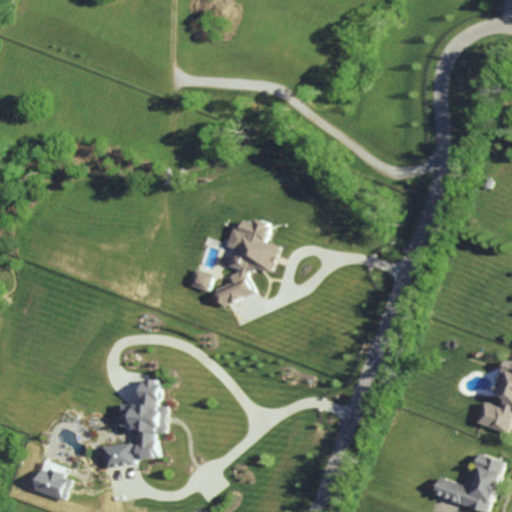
[(224,305),(258,296),(254,279),(257,267),(276,272),(284,246),(271,242),(274,230),(272,223),(264,220),(256,223),(249,220),(246,230),(239,228),(233,247),(240,249),(235,267),(249,271),(235,275),(237,283),(220,288),(224,305)]
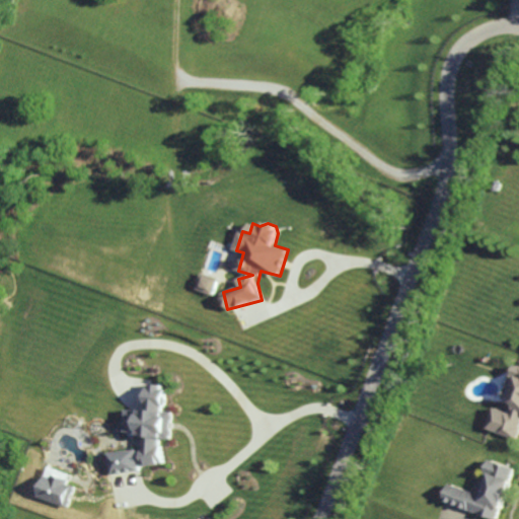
[(220,279),(204,273),(198,289),(215,295),(220,279)]
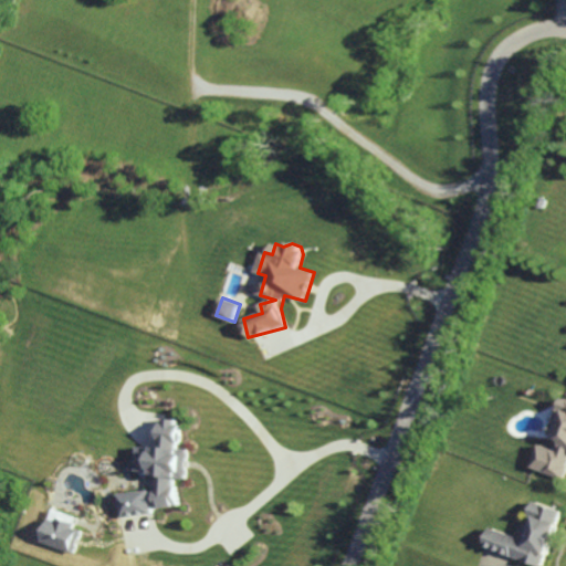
[(532,469),(565,479),(565,474),(565,398),(563,398),(559,410),(565,412),(557,439),(563,440),(559,450),(540,444),(532,469)]
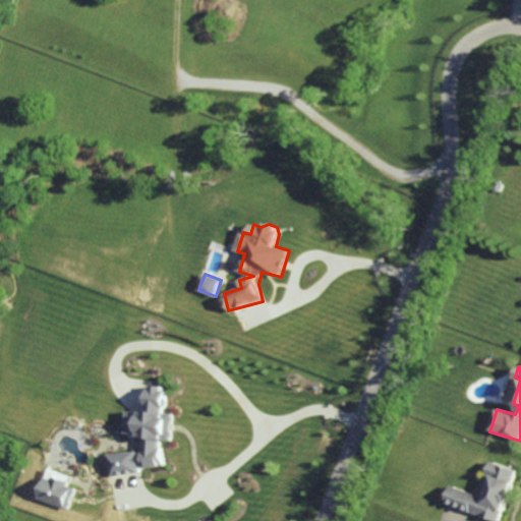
[(162,467),(164,441),(173,442),(175,413),(166,412),(168,388),(150,387),(148,412),(128,410),(126,435),(145,436),(143,454),(111,452),(110,474),(140,476),(140,466),(162,467)]
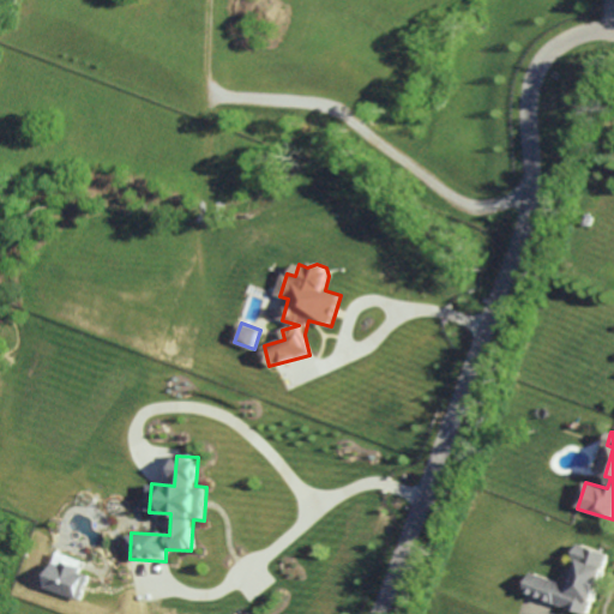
[(587,613),(591,613),(611,554),(579,545),(575,560),(579,561),(572,585),(531,573),(525,595),(587,613)]
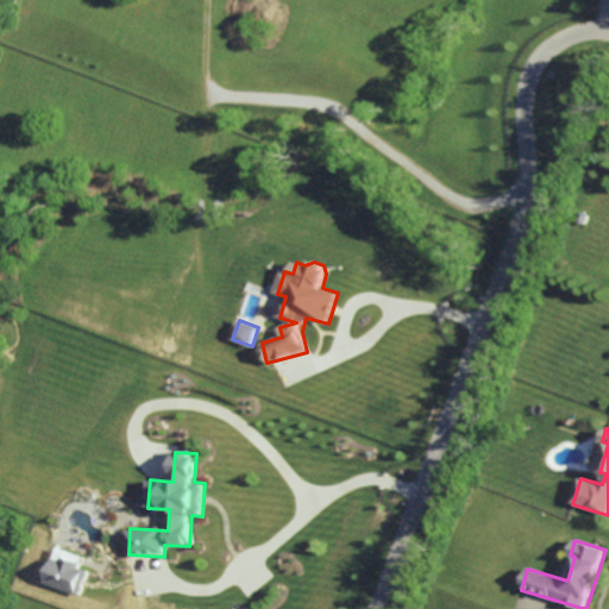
[(44,583),(79,596),(88,571),(79,567),(80,563),(66,558),(68,552),(57,548),(44,583)]
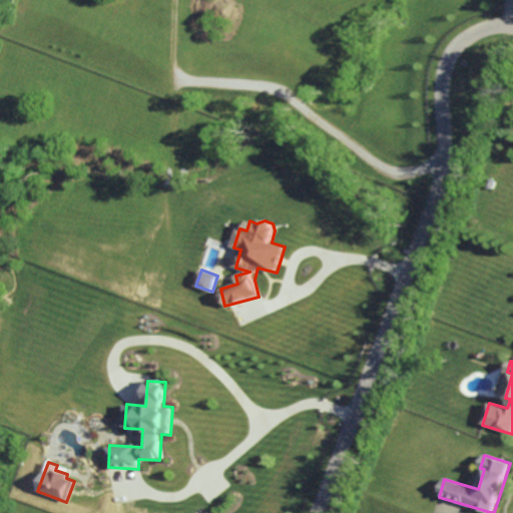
All buildings are outlined.
